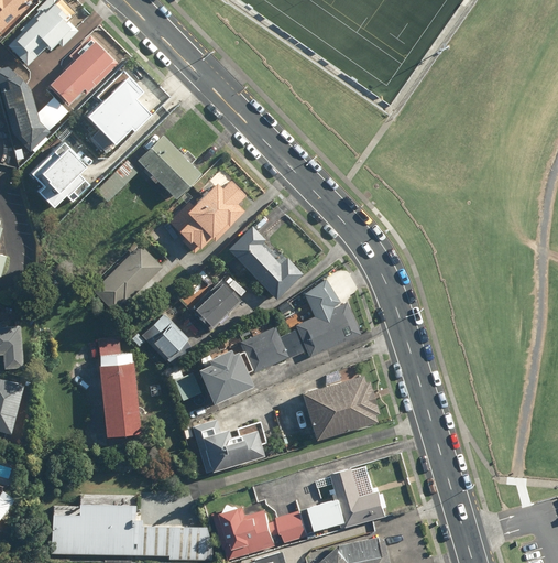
[(0,0),(0,31),(19,13),(21,15),(29,8),(26,6),(31,0),(0,0)]
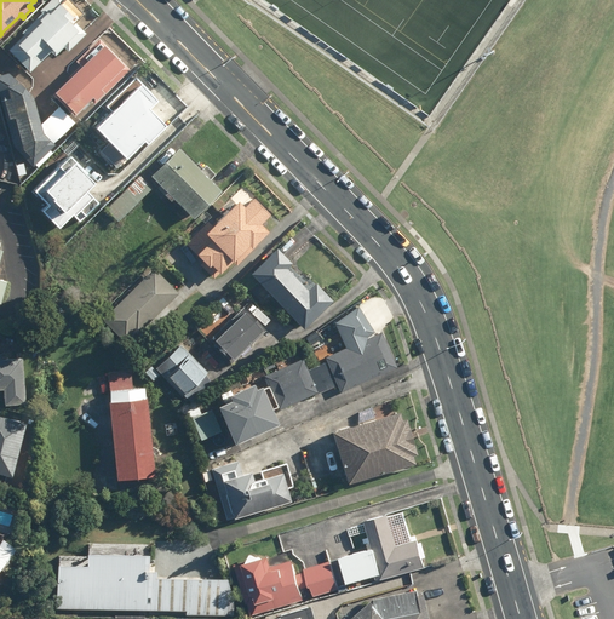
[(58,57),(67,49),(70,52),(90,32),(81,23),(87,17),(69,0),(56,0),(24,33),(26,35),(10,50),(33,73),(53,52),(58,57)]
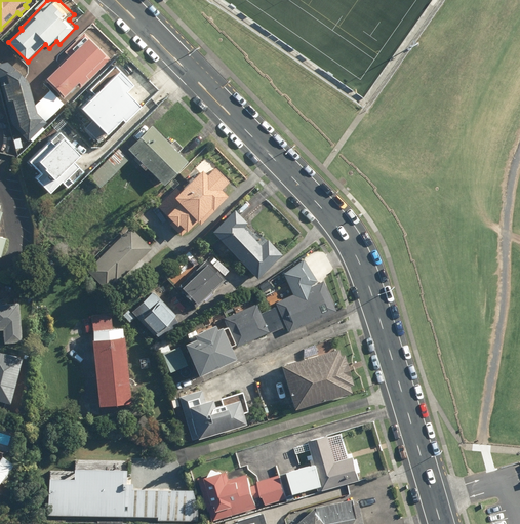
[(80,87),(89,78),(86,75),(105,56),(86,38),(45,79),(63,97),(77,83),(80,87)]
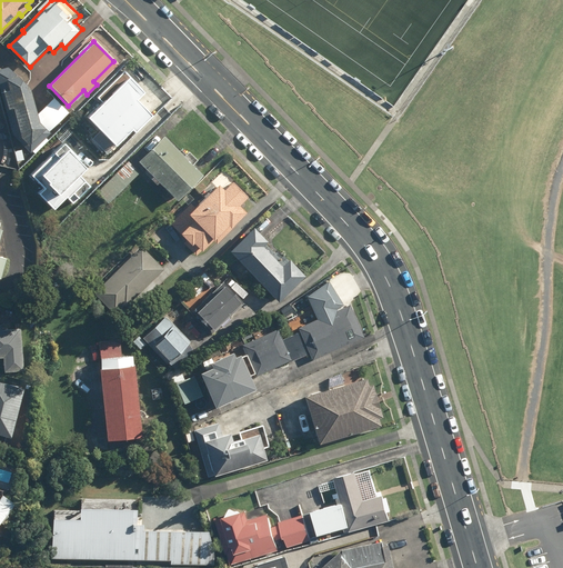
[(38,122),(29,87),(11,67),(0,69),(0,77),(14,136),(29,146),(44,128),(38,122)]
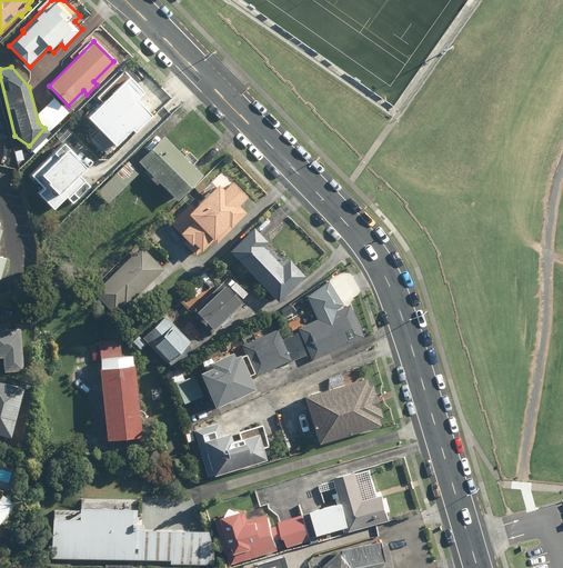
[(140,83),(127,69),(98,97),(102,102),(86,118),(113,147),(129,131),(133,135),(152,116),(137,100),(144,93),(138,87),(140,83)]
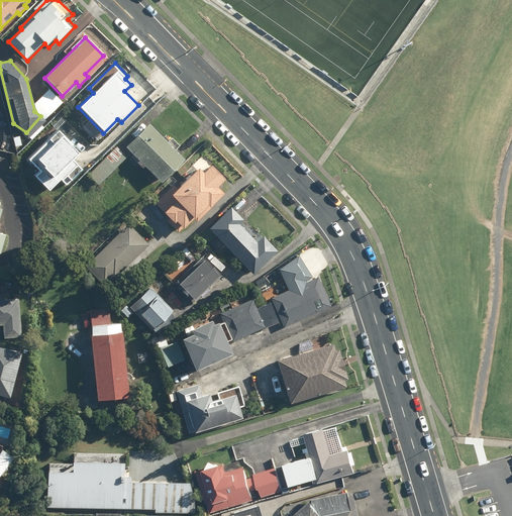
[(50,88),(35,103),(36,109),(46,120),(65,102),(50,88)]
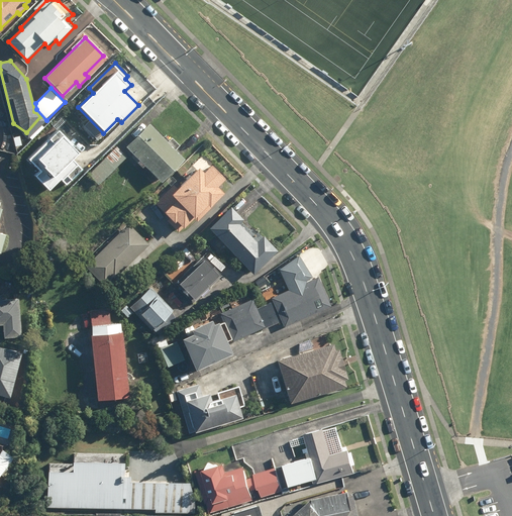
[(150,122),(125,146),(161,183),(186,159),(150,122)]
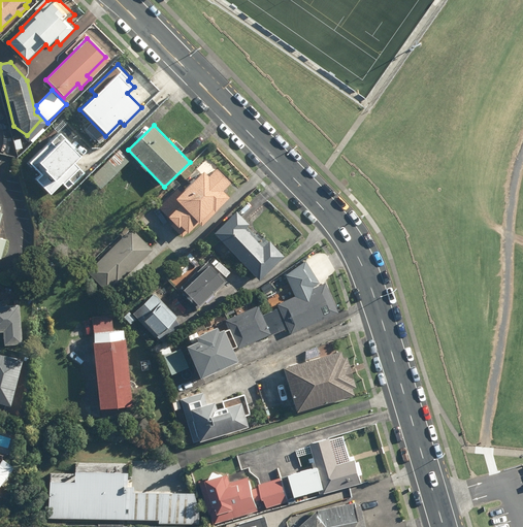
[(68,189),(74,184),(68,177),(79,167),(72,160),(79,153),(60,131),(27,162),(39,174),(34,179),(48,195),(62,183),(68,189)]
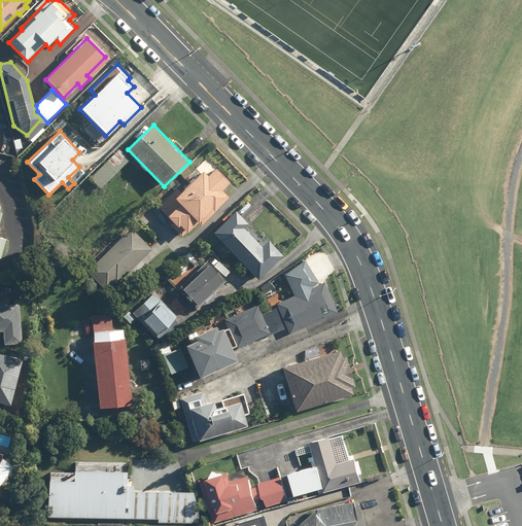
[(133,159),(122,147),(92,178),(103,188),(133,159)]
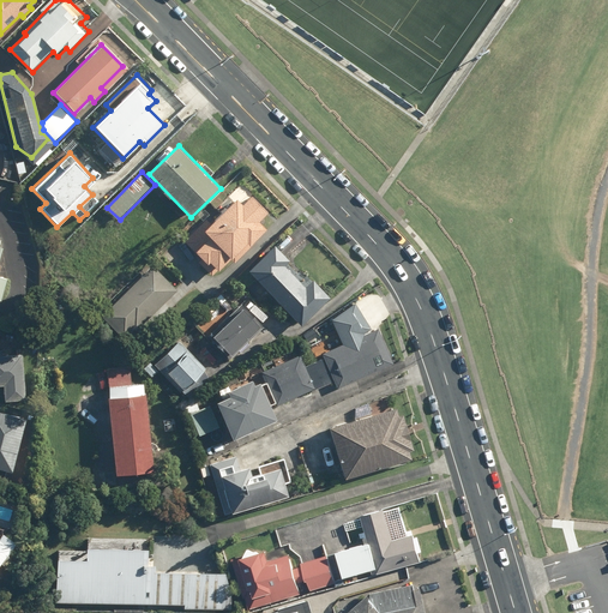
[(239,204),(234,199),(199,232),(206,240),(193,252),(214,274),(245,245),(247,247),(264,230),(257,222),(266,214),(250,194),(239,204)]
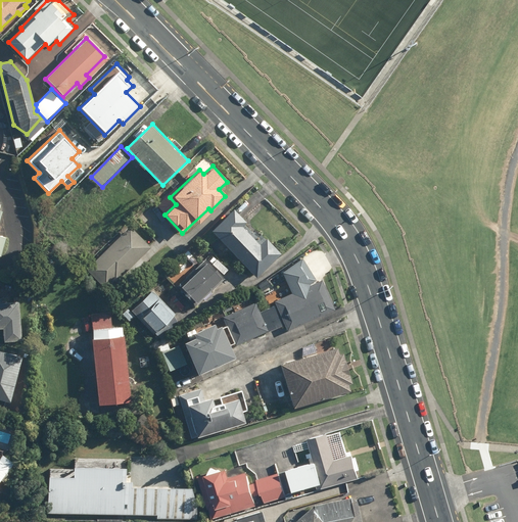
[(247,222),(234,207),(210,231),(256,278),(282,253),(268,238),(261,245),(242,227),(247,222)]
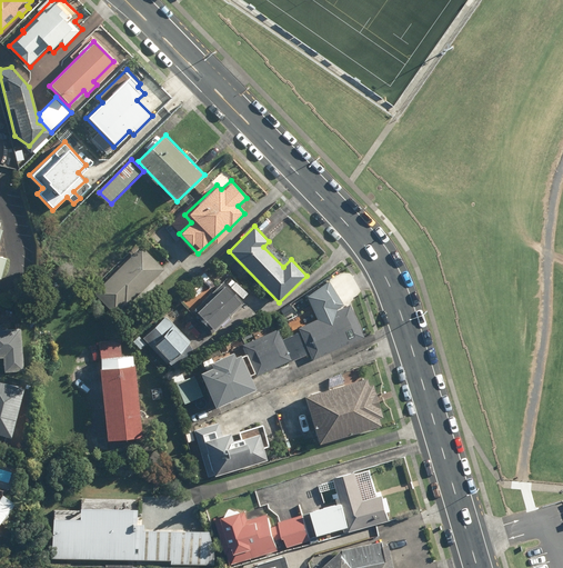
[(128,307),(166,270),(142,246),(98,289),(120,311),(127,305),(128,307)]
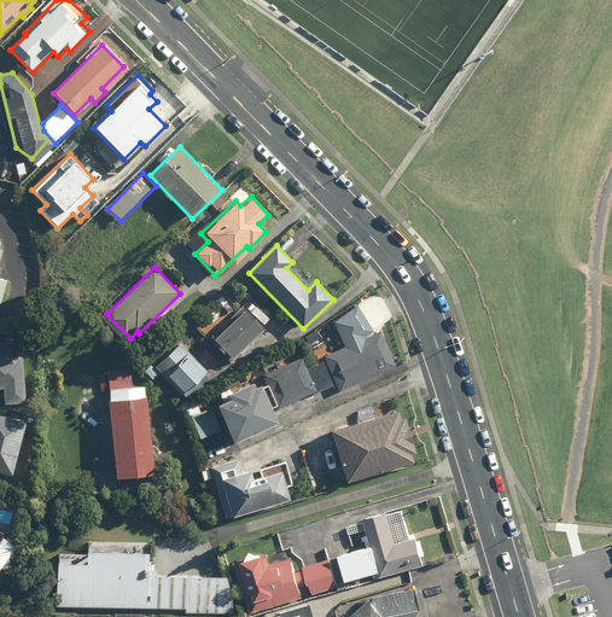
[(266,327),(246,306),(211,338),(232,360),(266,327)]
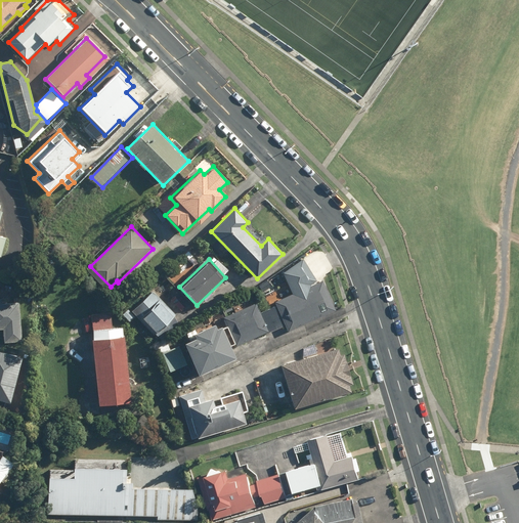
[(224,316),(238,347),(286,325),(289,333),(338,311),(323,279),(275,301),(277,306),(261,313),(257,302),(224,316)]
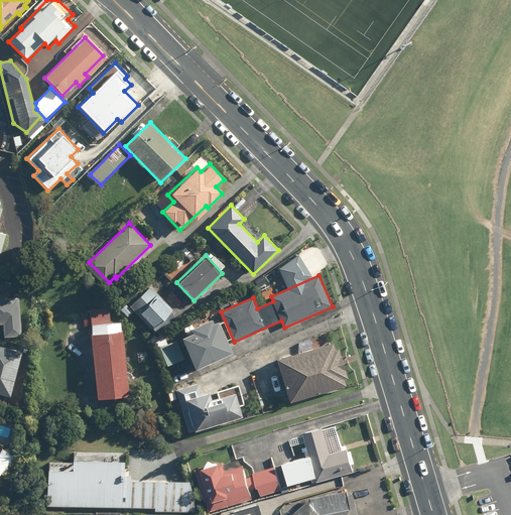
[(130,305),(153,333),(160,327),(166,333),(181,318),(153,285),(130,305)]
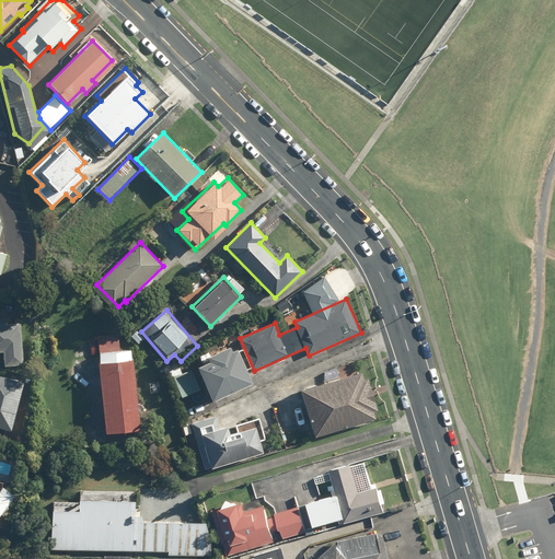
[(6,319),(0,318),(0,351),(4,351),(3,367),(22,367),(22,324),(6,324),(6,319)]
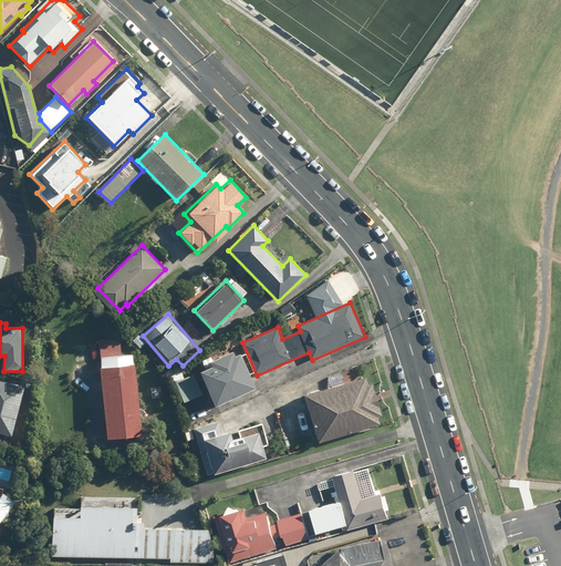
[(229,351),(204,363),(206,368),(196,372),(197,373),(206,394),(211,407),(252,389),(237,352),(231,354),(229,351)]
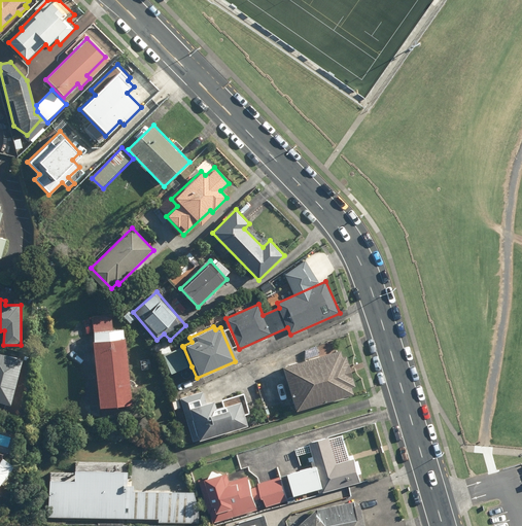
[(124,328),(91,331),(99,410),(131,407),(124,328)]
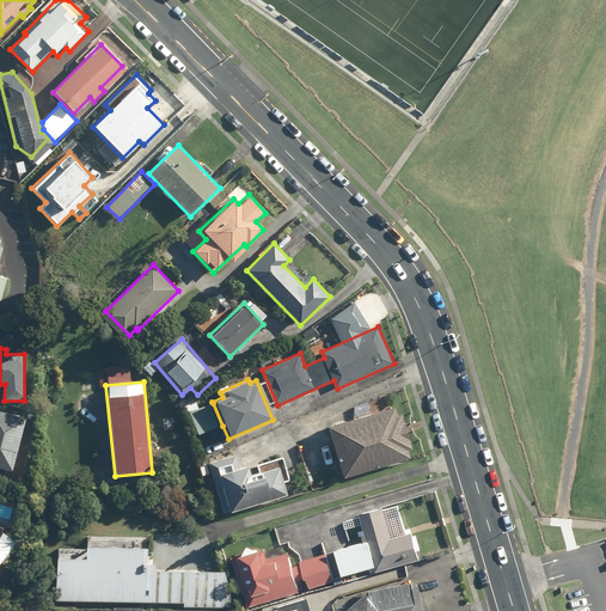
[(222,426),(213,403),(204,408),(200,398),(185,405),(199,437),(222,426)]
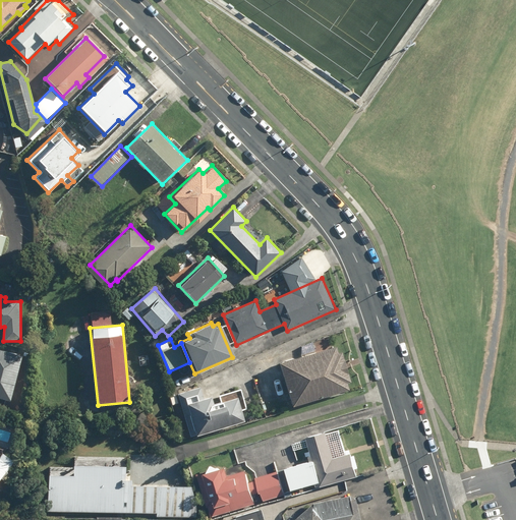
[(337,344),(277,364),(291,408),(351,389),(337,344)]
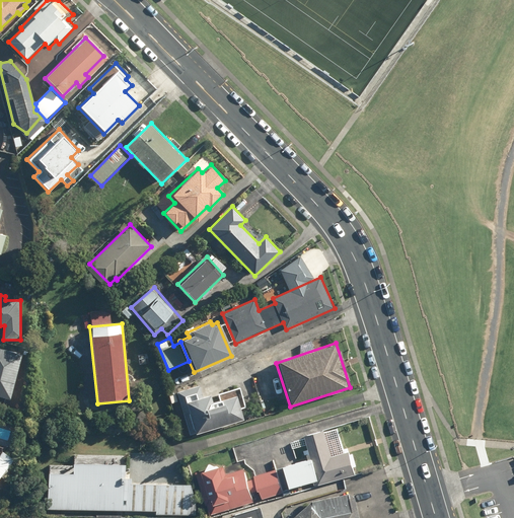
[(0,395),(9,398),(21,355),(0,349),(0,395)]
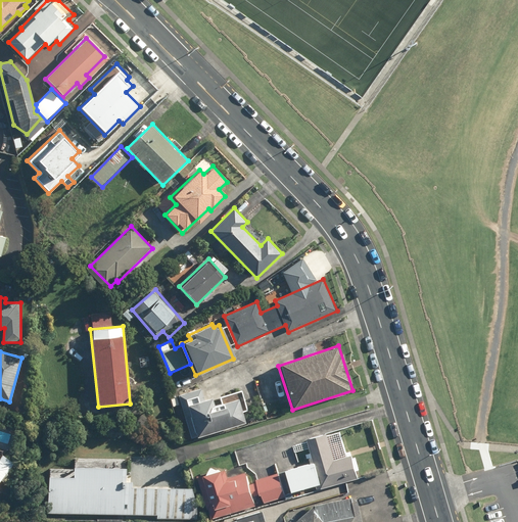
[(205,434),(245,423),(238,398),(214,406),(212,398),(206,399),(203,387),(179,394),(192,442),(206,438),(205,434)]
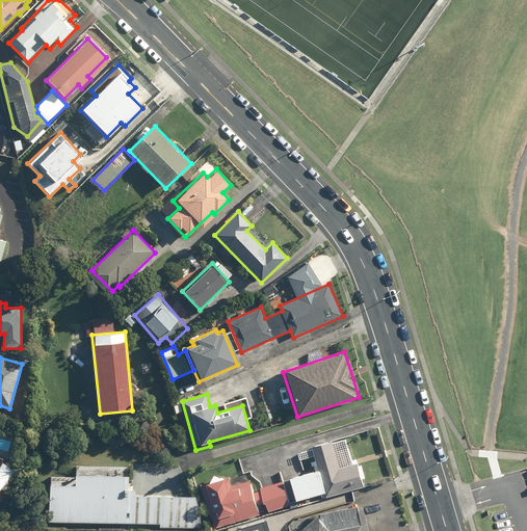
[(321,471),(291,480),(297,502),(328,493),(330,498),(368,486),(361,462),(358,463),(350,439),(335,443),(335,442),(314,447),(321,471)]
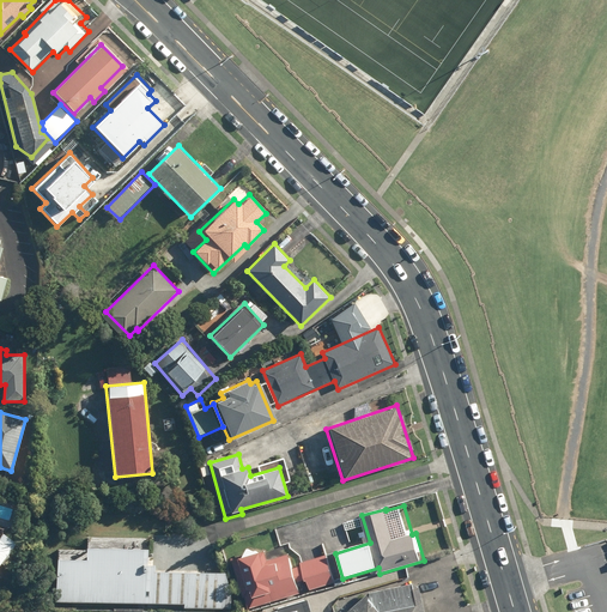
[(0,535),(0,567),(18,544),(2,533),(0,535)]
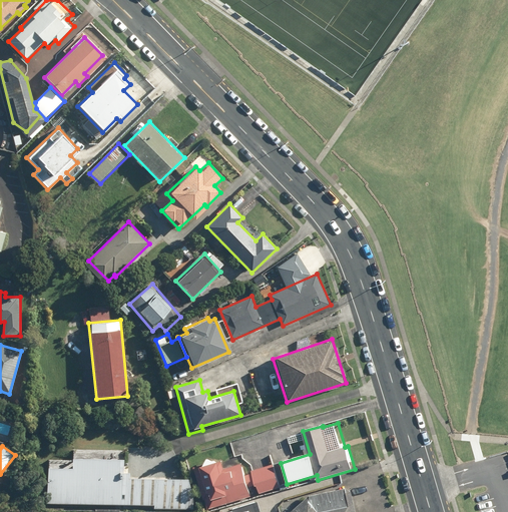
[(77,448),(76,460),(50,459),(50,467),(45,467),(44,502),(154,505),(154,509),(194,510),(195,477),(130,476),(131,450),(77,448)]
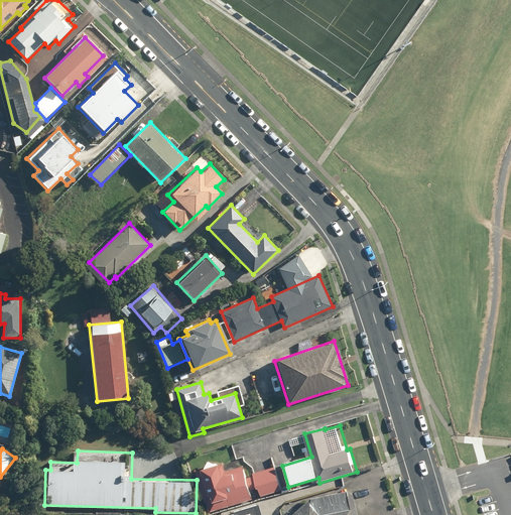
[(247,465),(229,471),(226,462),(199,471),(212,514),(284,491),(277,468),(251,476),(247,465)]
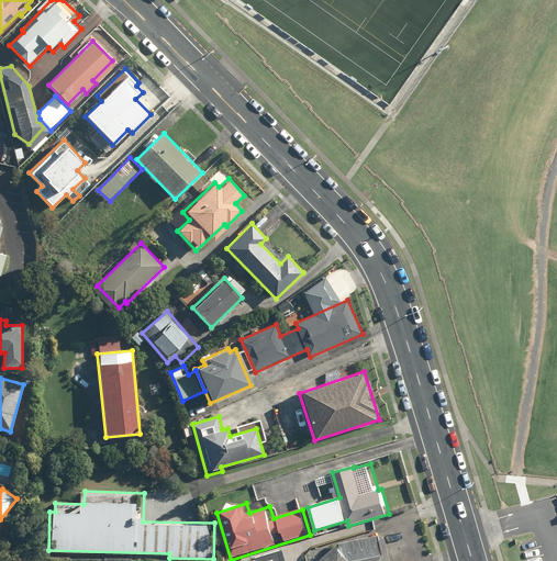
[(340,547),(315,552),(316,560),(392,560),(387,533),(338,542),(340,547)]
